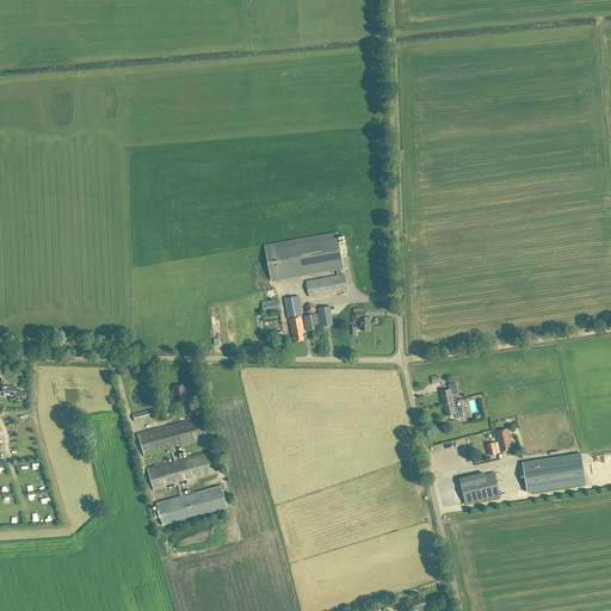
[(344,275),(341,275),(340,270),(344,269),(337,232),(265,245),(271,282),(337,270),(338,276),(306,282),(309,297),(347,290),(344,275)]
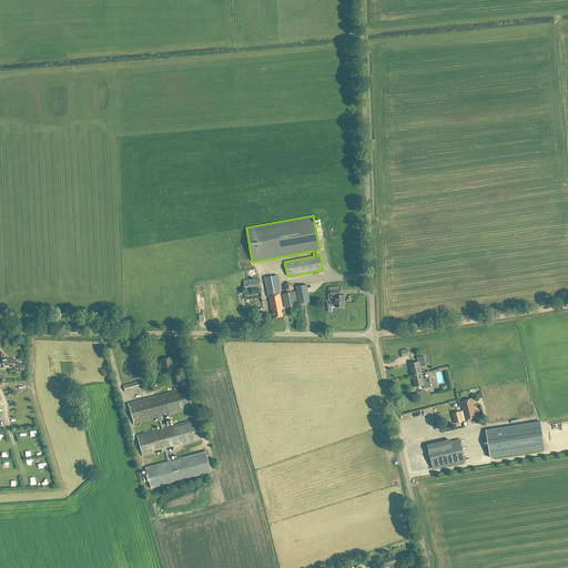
[(277,275),(264,277),(267,296),(269,296),(271,311),(273,311),(274,318),(283,316),(281,310),(283,308),(280,294),(281,293),(277,275)]
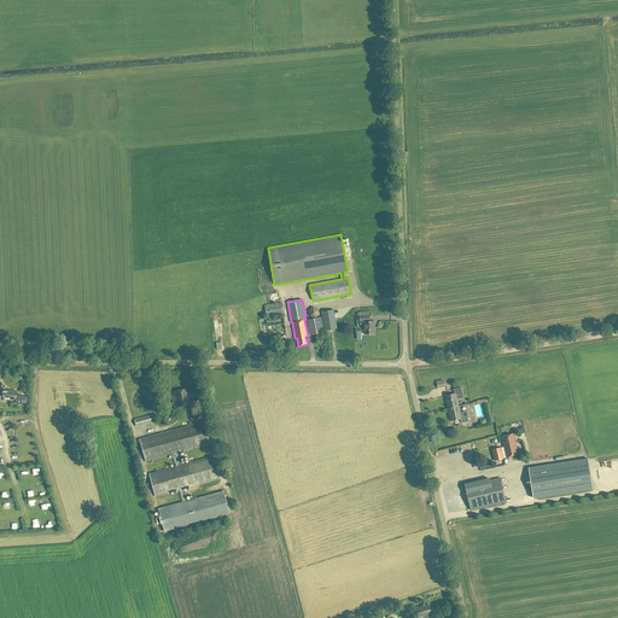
[(267,319),(284,316),(281,303),(264,305),(267,319)]
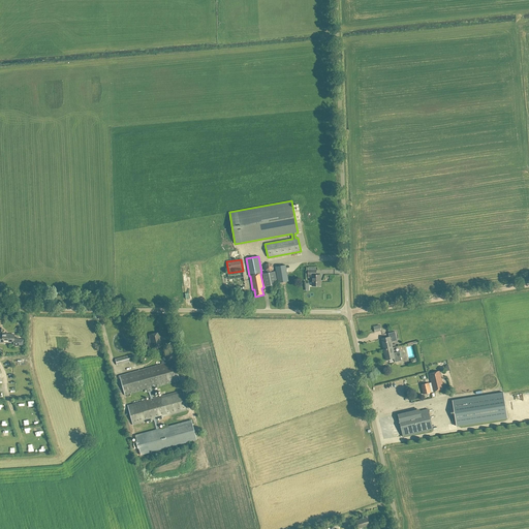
[(266,271),(270,273),(262,274),(265,286),(277,284),(275,272),(272,272),(274,269),(272,265),(268,263),(265,266),(266,271)]
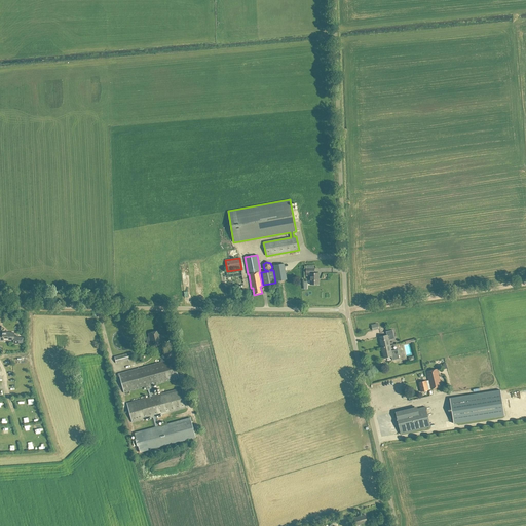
[(314,269),(306,269),(306,276),(310,276),(310,285),(318,285),(318,273),(314,273),(314,269)]
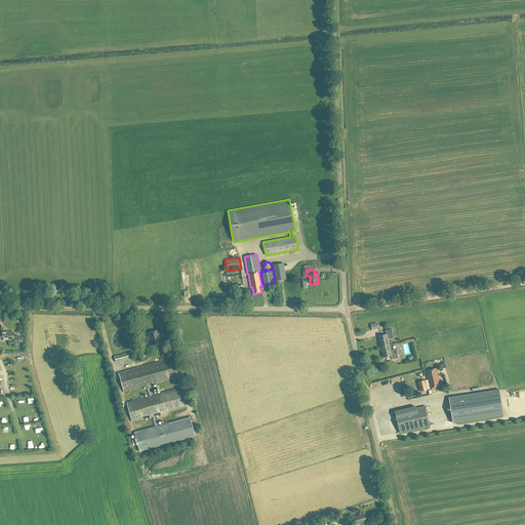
[(230,282),(244,280),(242,271),(230,272),(230,277),(221,278),(223,286),(231,285),(230,282)]
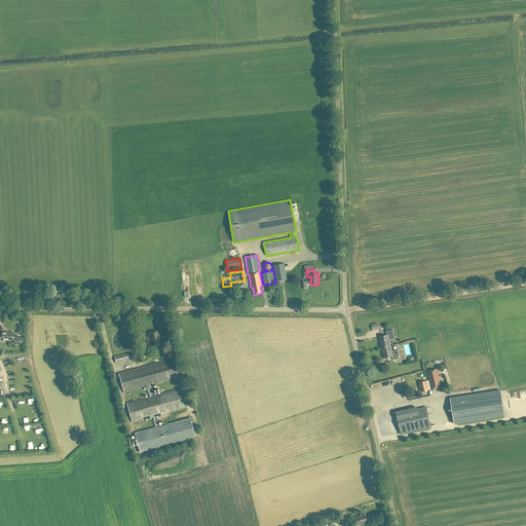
[(276,273),(277,280),(287,279),(286,271),(276,273)]
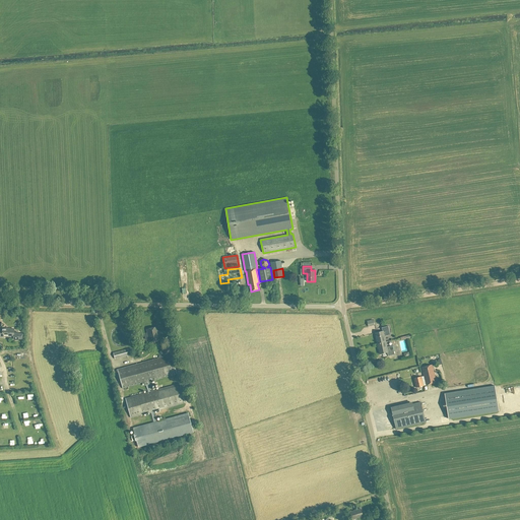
[(377,343),(386,341),(384,336),(390,335),(388,326),(382,327),(382,331),(375,333),(377,343)]
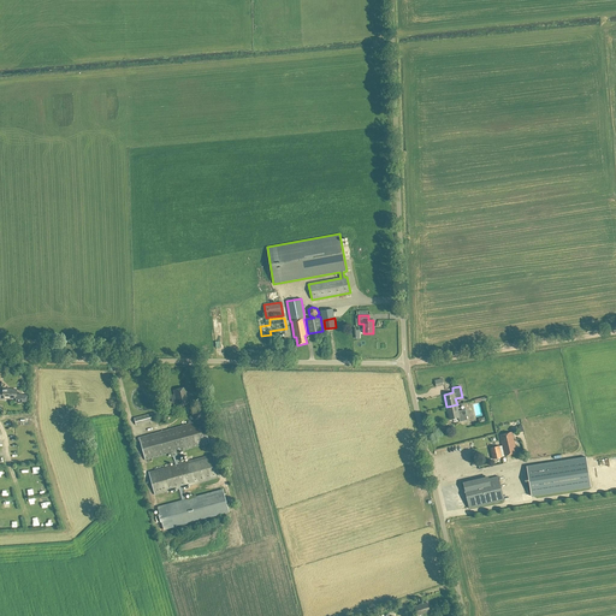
[(188,403),(184,388),(175,390),(178,404),(188,403)]
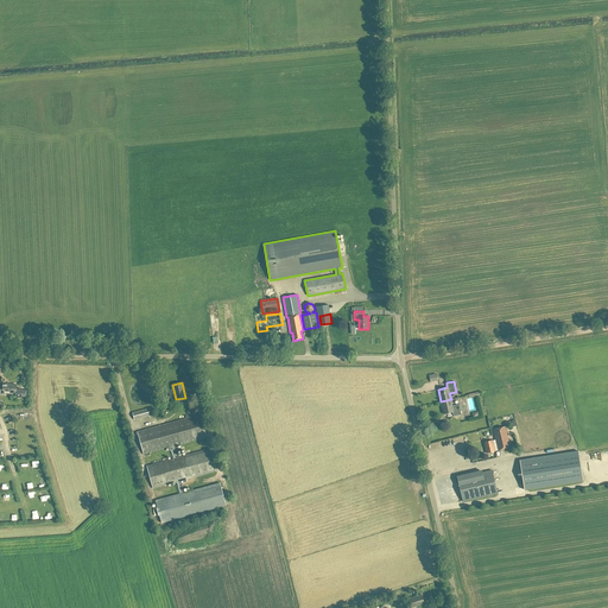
[(26,390),(17,390),(17,385),(8,384),(2,384),(2,386),(0,385),(0,393),(17,394),(16,397),(26,397),(26,390)]
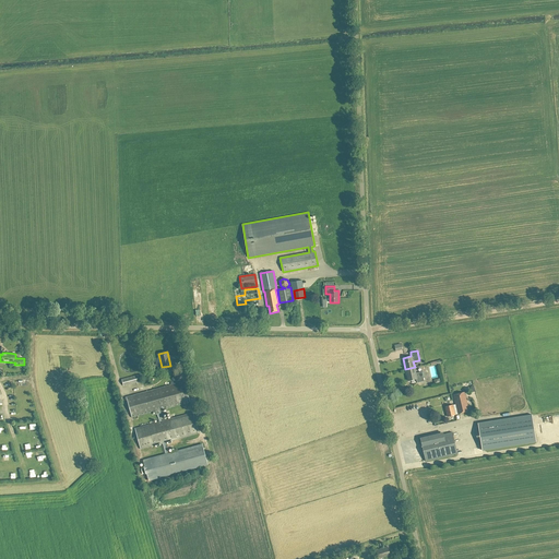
[(415,367),(405,369),(407,381),(416,379),(417,383),(424,381),(421,371),(416,373),(415,367)]
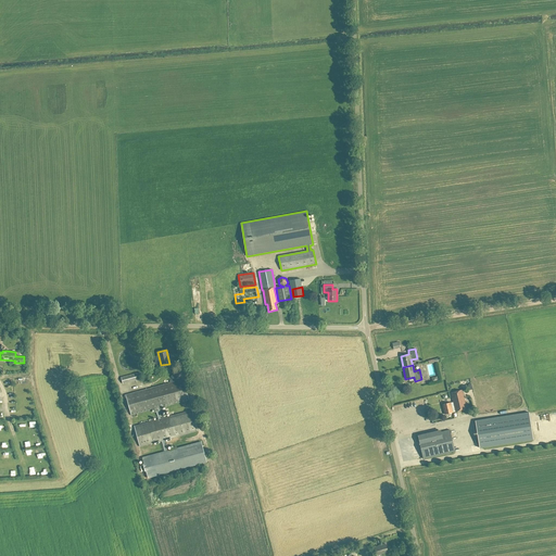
[(125,384),(143,379),(142,374),(123,379),(125,384)]
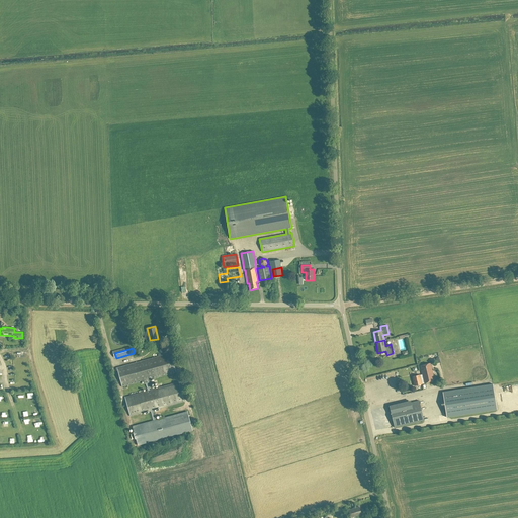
[(420,366),(422,375),(424,383),(434,380),(430,363),(420,366)]
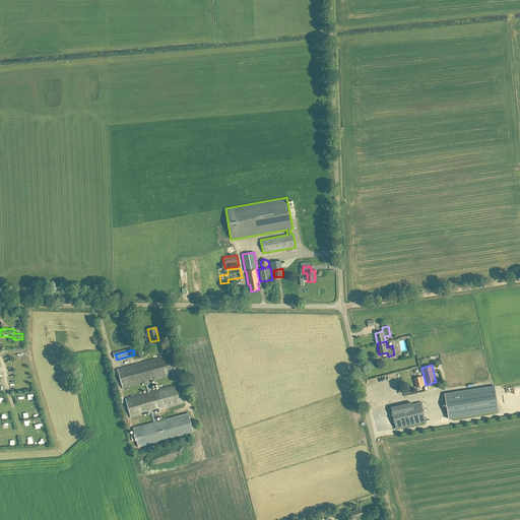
[(426,385),(424,377),(421,377),(413,378),(416,388),(424,386),(424,385),(426,385)]
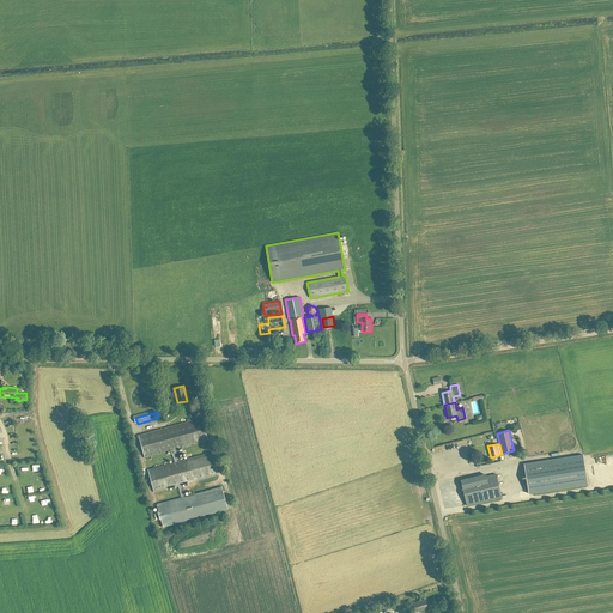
[(583,455),(523,465),(528,493),(588,484),(583,455)]
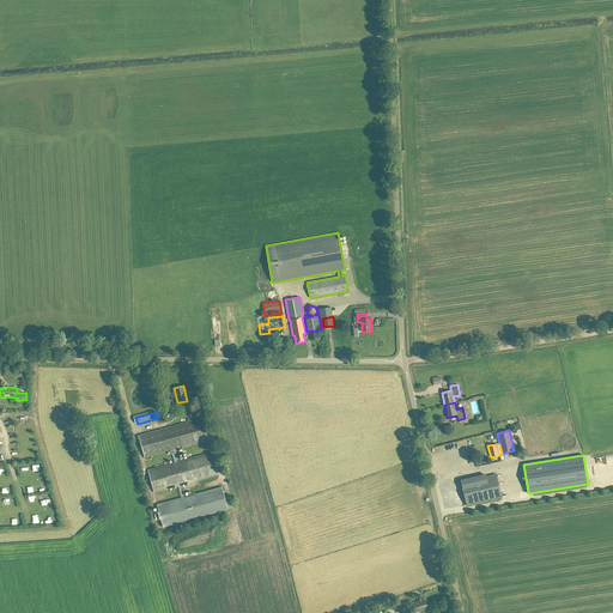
[(174,486),(219,477),(217,462),(173,471),(174,478),(171,479),(174,486)]
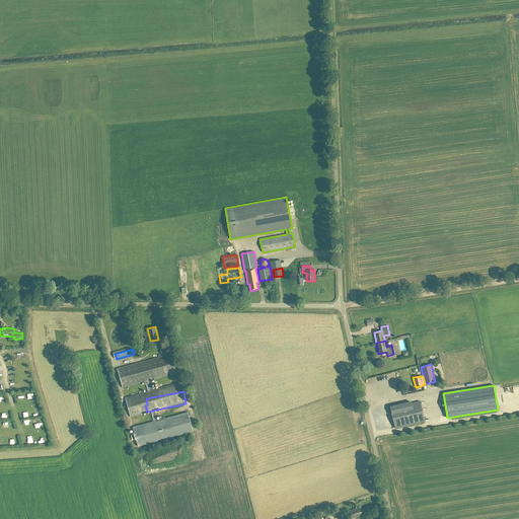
[(412,401),(397,404),(397,405),(390,408),(395,428),(425,421),(420,401),(412,403),(412,401)]
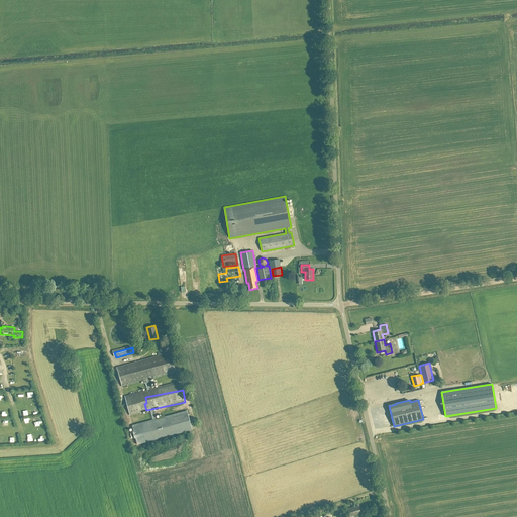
[(150,410),(130,415),(132,425),(153,420),(150,410)]
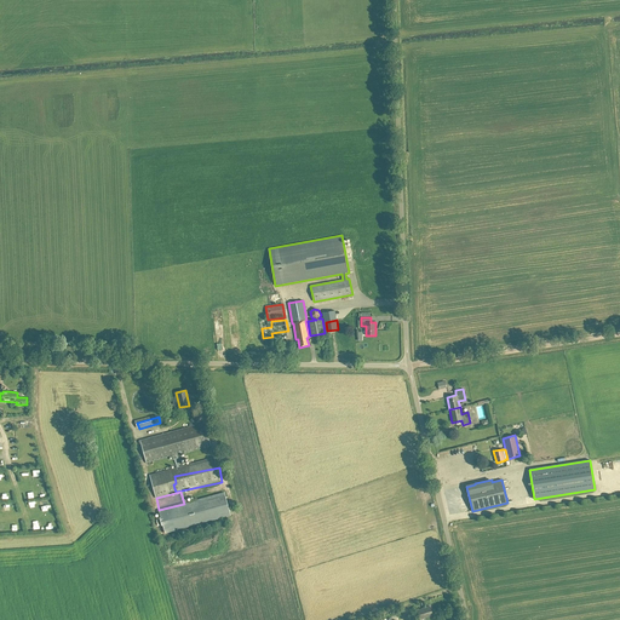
[(430,607),(417,610),(419,619),(432,615),(430,607)]
